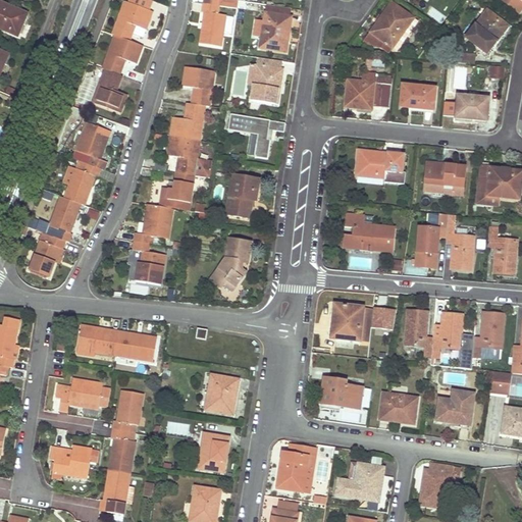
[(133,34),(143,39),(153,13),(149,11),(153,1),(150,0),(131,0),(129,3),(125,2),(112,36),(114,37),(129,41),(133,34)]
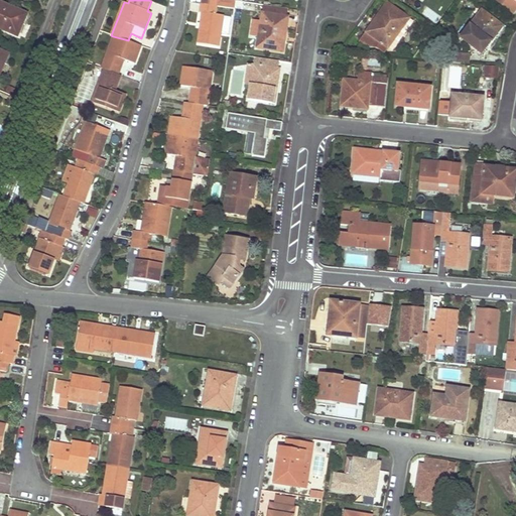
[(515,0),(495,0),(513,13),(515,9),(515,0)]
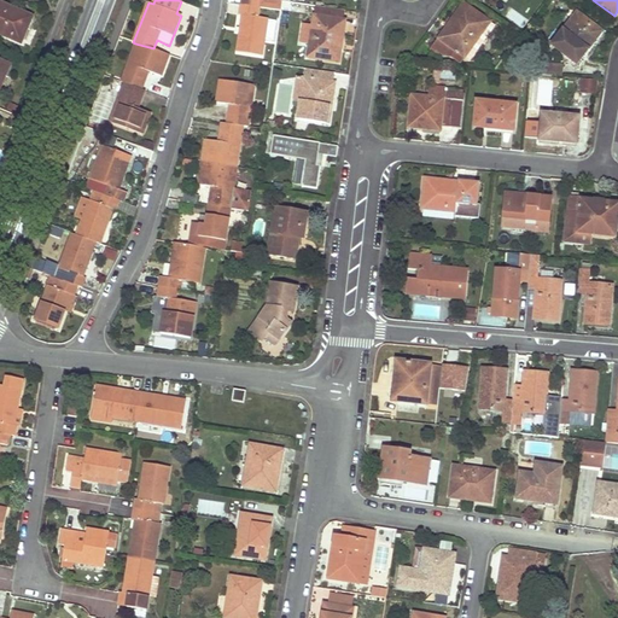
[(0,33),(21,42),(33,17),(0,3),(0,33)]
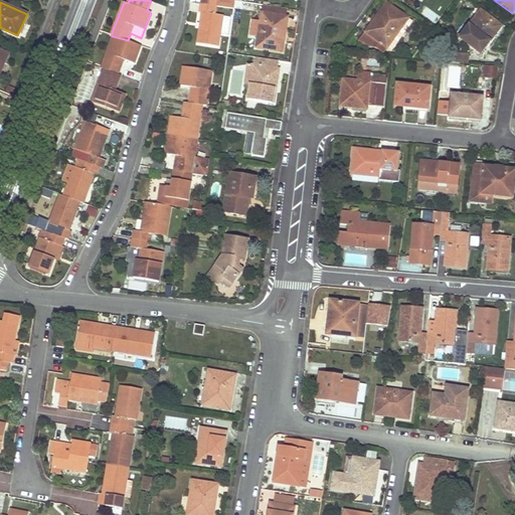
[(374,20),(359,41),(364,45),(376,47),(378,43),(387,48),(407,19),(386,3),(374,20)]
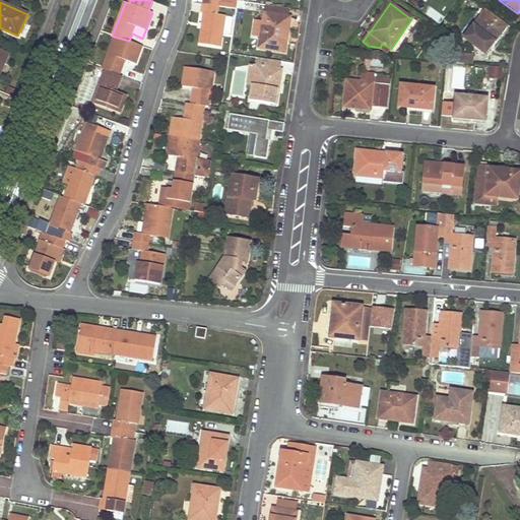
[(199,44),(219,47),(225,16),(216,14),(217,7),(203,4),(201,12),(205,13),(199,44)]
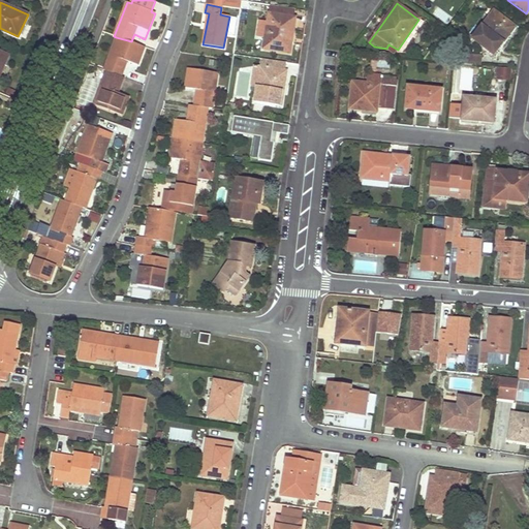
[(265,37),(263,50),(290,54),(291,41),(289,41),(296,9),(270,4),(267,24),(260,23),(258,36),(265,37)]
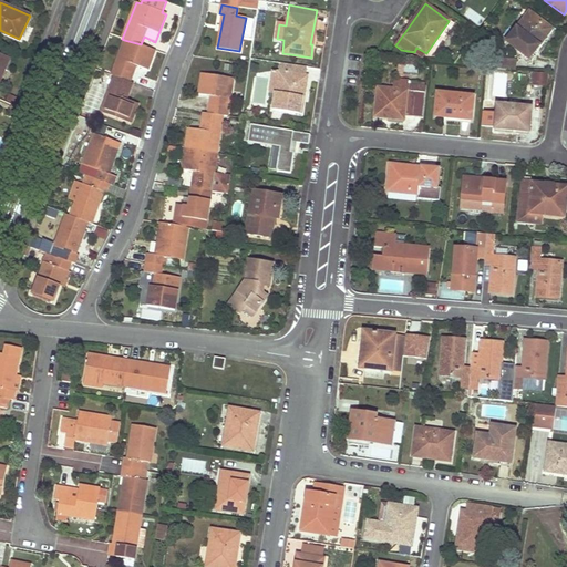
[(529,11),(506,42),(529,59),(537,49),(535,48),(550,28),(529,11)]
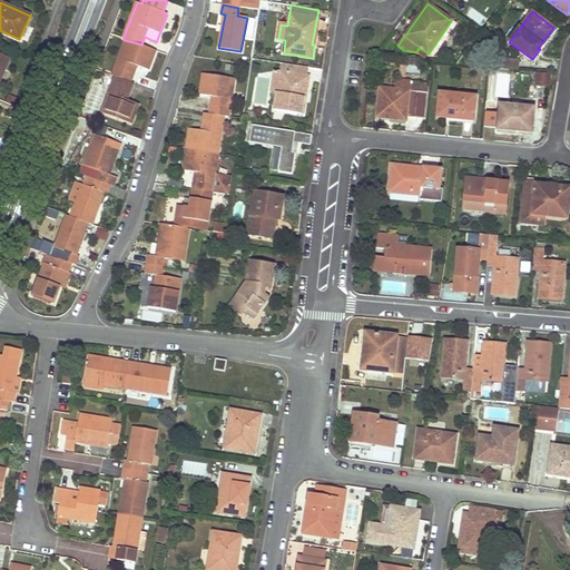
[(137,66),(149,70),(156,50),(141,45),(125,40),(112,75),(115,76),(131,82),(137,66)]
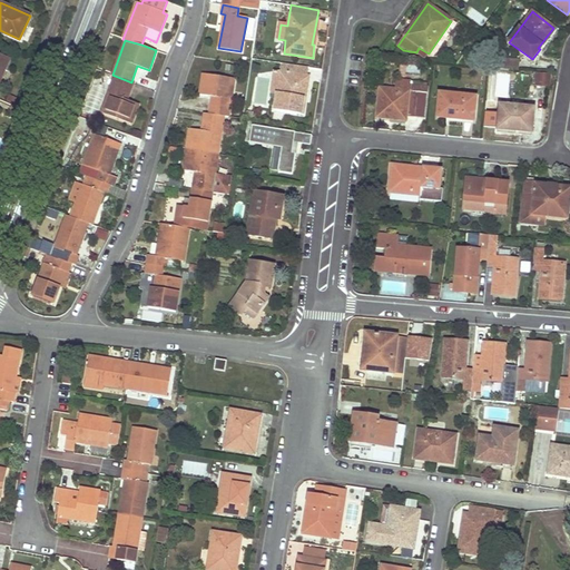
[(419,48),(416,52),(425,58),(429,53),(419,48)]
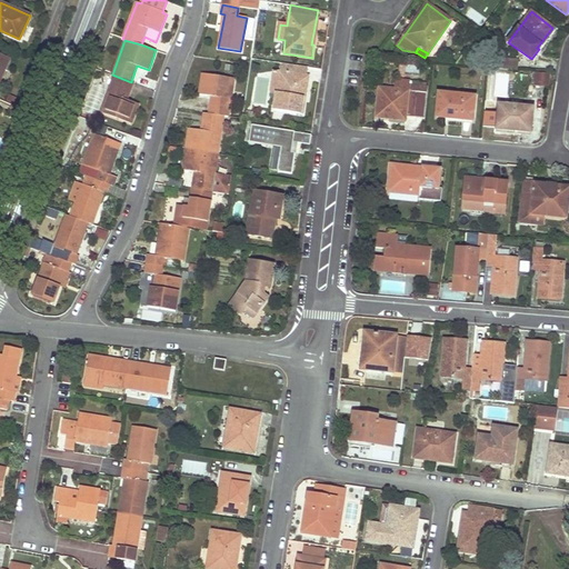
[(0,80),(9,59),(0,55),(0,80)]
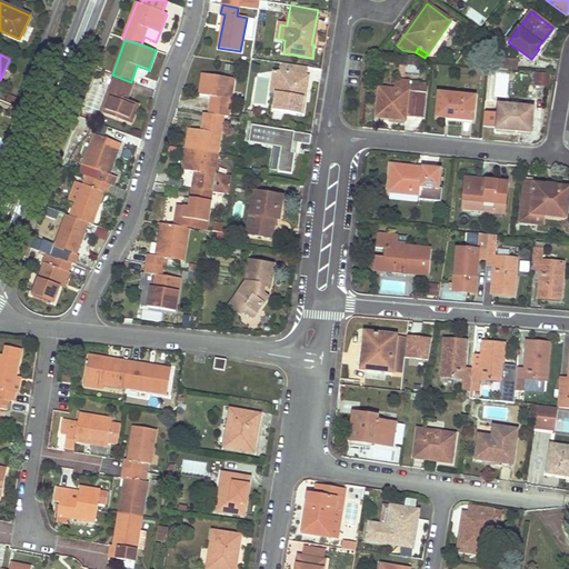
[(492,58),(490,68),(517,71),(518,61),(492,58)]
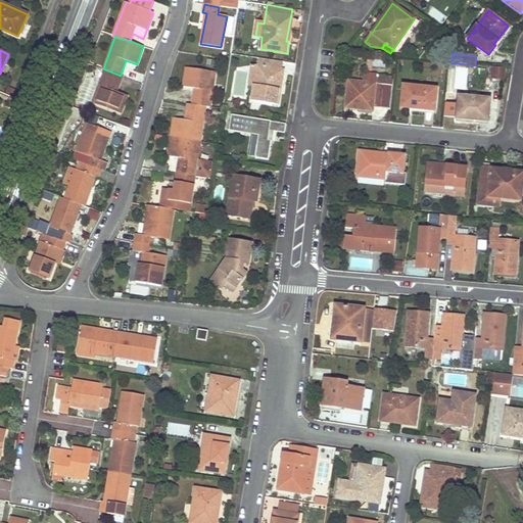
[(253,87),(251,101),(278,105),(280,93),(278,93),(283,62),(258,58),(257,65),(253,87)]
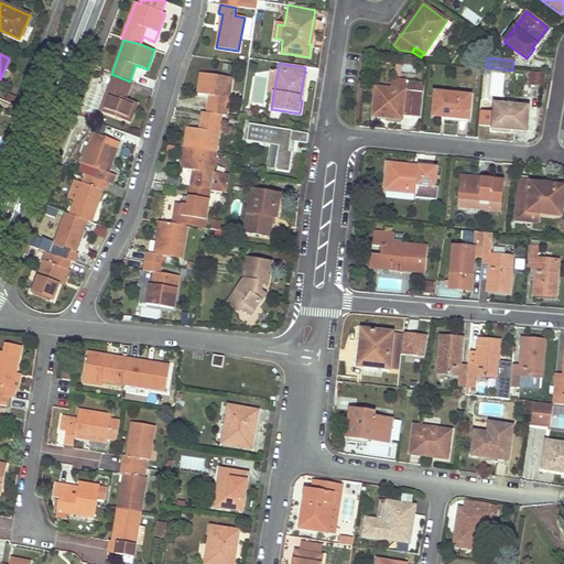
[(541,72),(531,71),(531,83),(541,83),(541,72)]
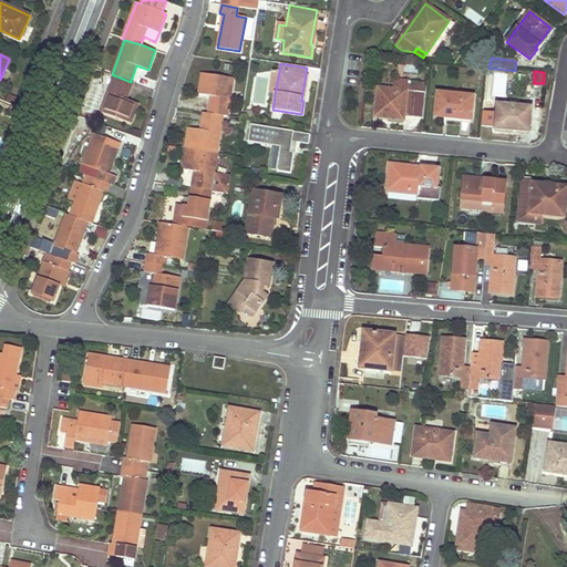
[(224,115),(228,116),(234,79),(202,74),(198,94),(210,95),(208,113),(224,115)]
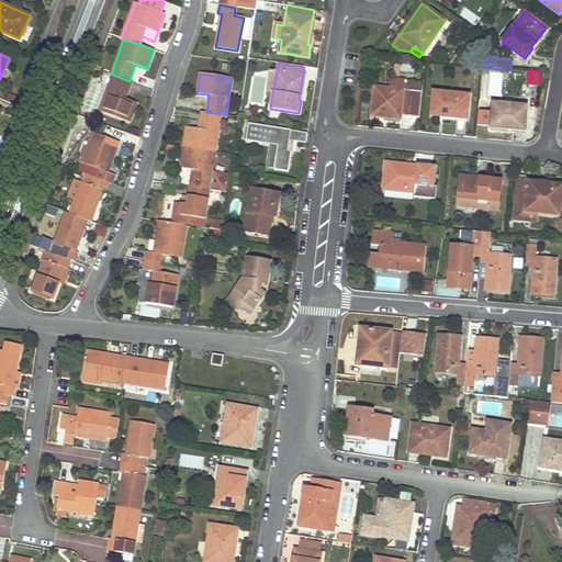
[(100,111),(130,123),(137,103),(124,99),(131,81),(130,81),(113,75),(100,111)]
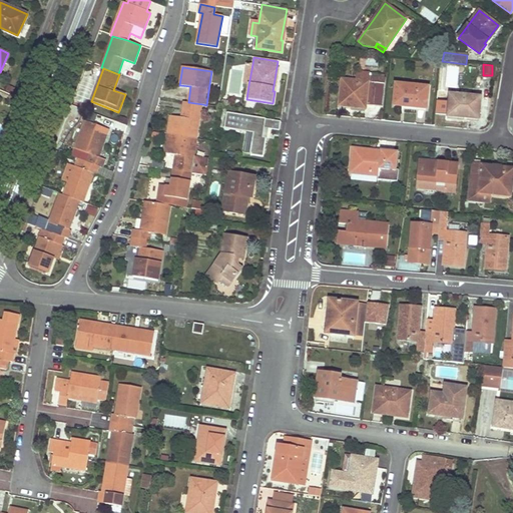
[(383,106),(386,78),(369,77),(370,72),(356,71),(355,81),(342,79),(339,106),(351,107),(352,103),(366,104),(383,106)]
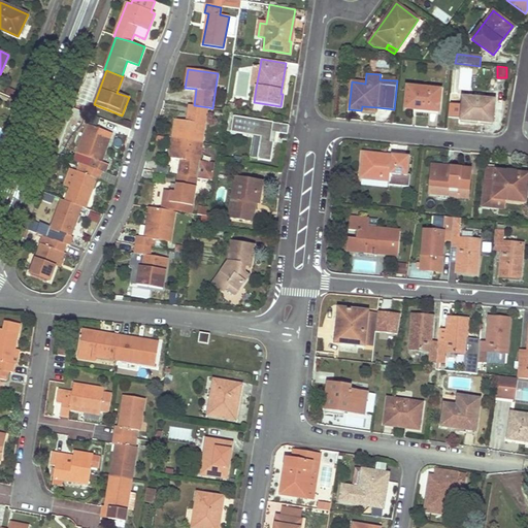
[(406,87),(405,108),(425,110),(425,107),(439,109),(440,91),(406,87)]
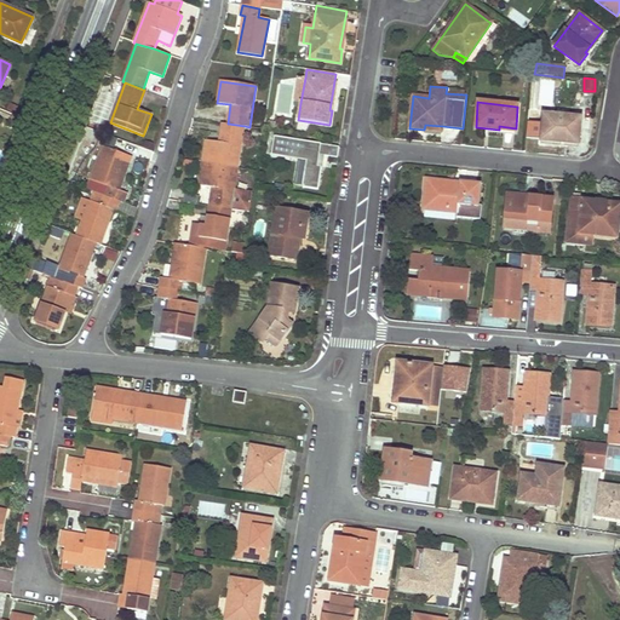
[(541,139),(578,144),(580,118),(569,116),(570,108),(545,105),(541,139)]
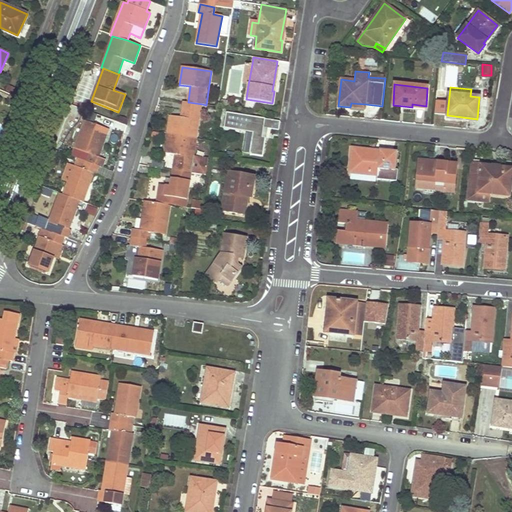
[(489,91),(471,89),(470,96),(479,97),(477,119),(486,120),(489,91)]
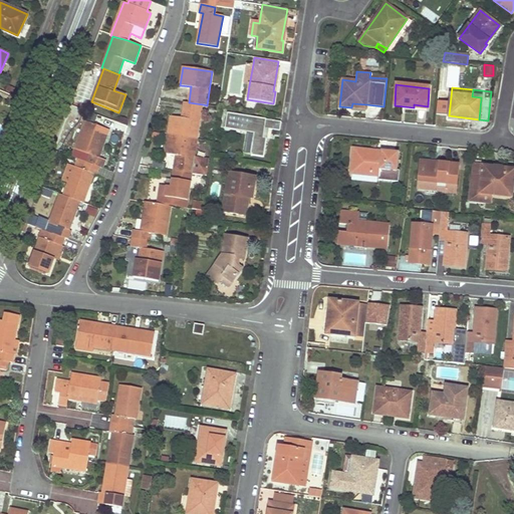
[(171,116),(169,134),(197,139),(203,104),(189,102),(185,101),(182,117),(171,116)]
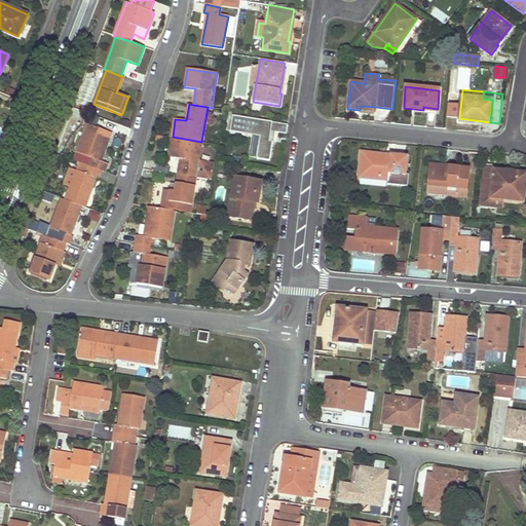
[(253,136),(250,157),(270,161),(273,142),(269,141),(271,130),(275,132),(286,133),(288,124),(232,115),(230,132),(253,136)]
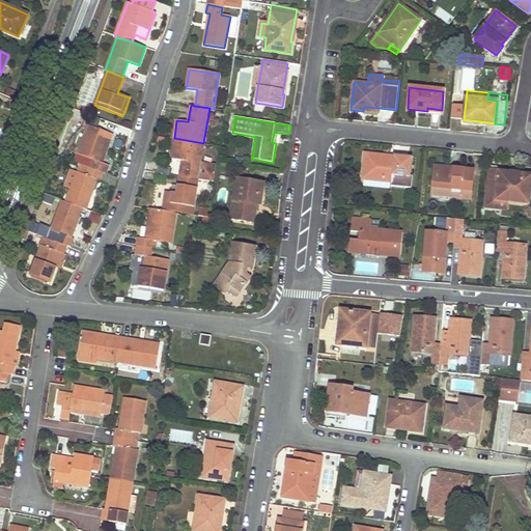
[(103,163),(113,134),(88,124),(75,162),(88,167),(102,172),(106,173),(109,165),(103,163)]
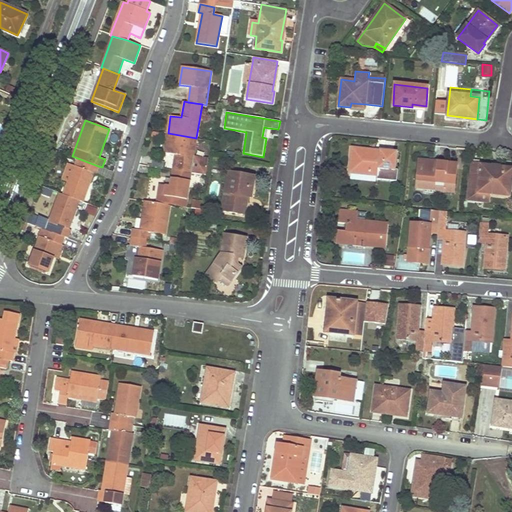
[(175,155),(173,170),(191,173),(206,175),(209,159),(193,157),(196,138),(168,133),(164,153),(175,155)]
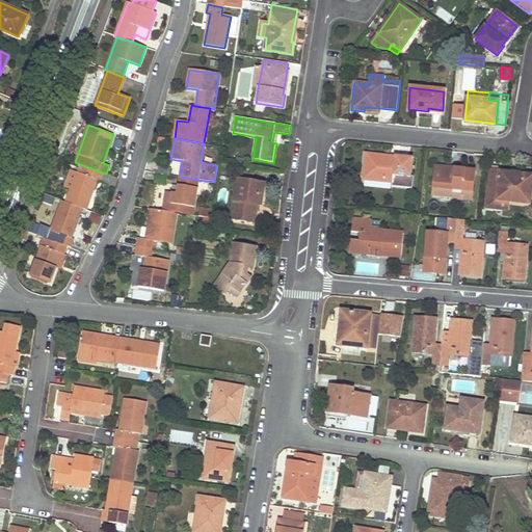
[(394,156),(366,154),(363,180),(392,183),(392,187),(411,189),(413,177),(410,176),(411,158),(394,156)]
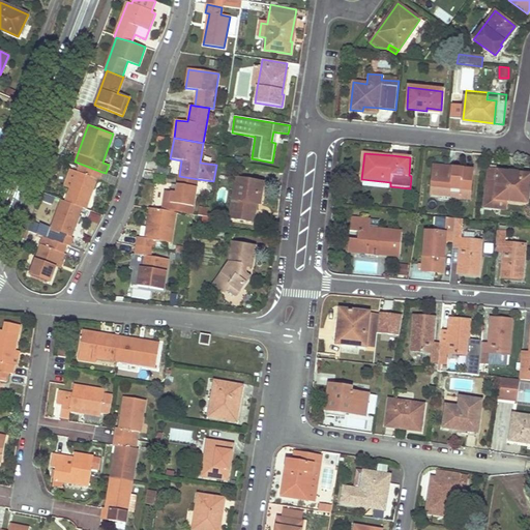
[(434,166),(431,195),(460,198),(460,189),(470,190),(472,170),(459,169),(434,166)]
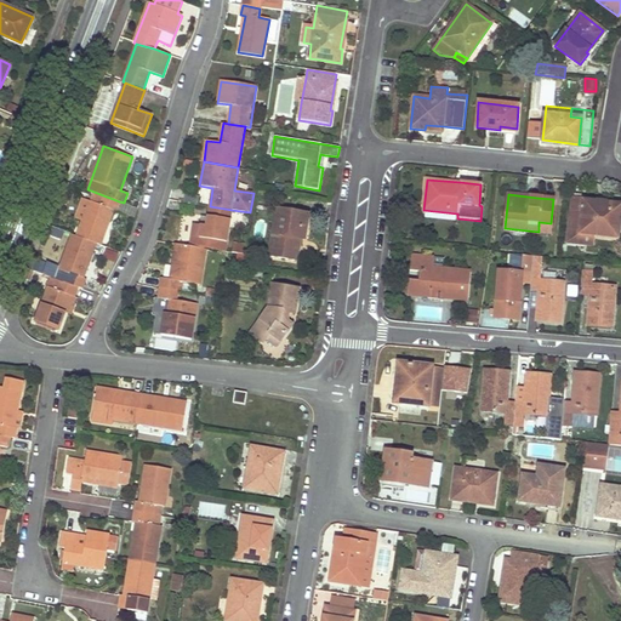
[(96,244),(100,245),(113,209),(115,210),(119,201),(103,195),(100,204),(90,200),(83,221),(77,237),(96,244)]
